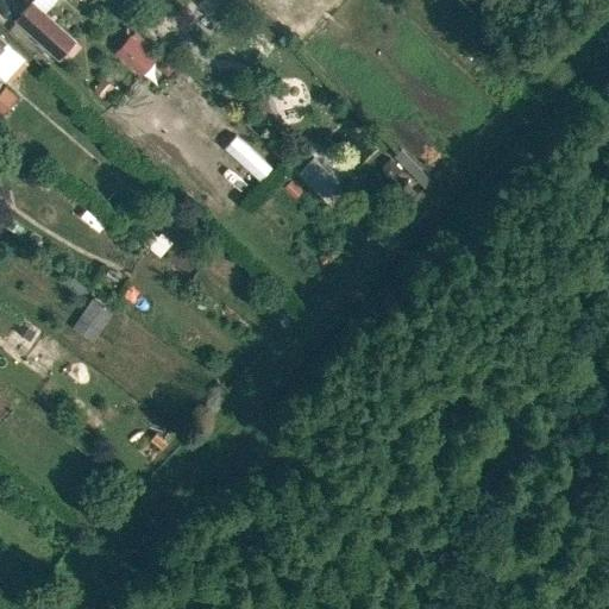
[(218,20),(236,0),(200,0),(199,4),(218,20)]
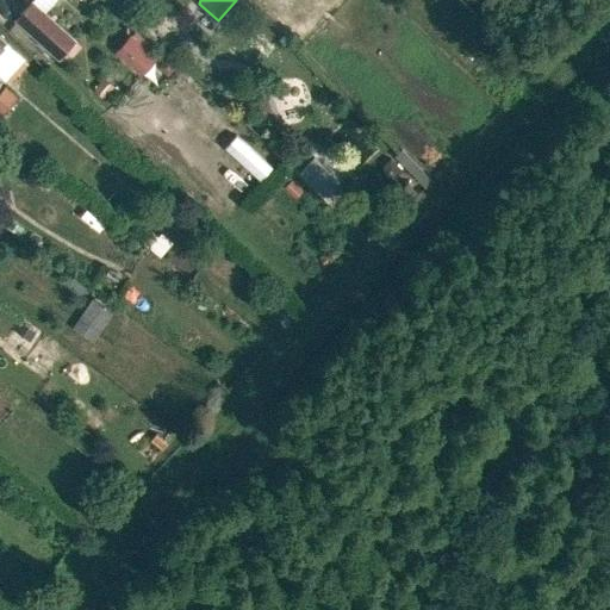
[(58,60),(76,39),(33,1),(16,20),(58,60)]
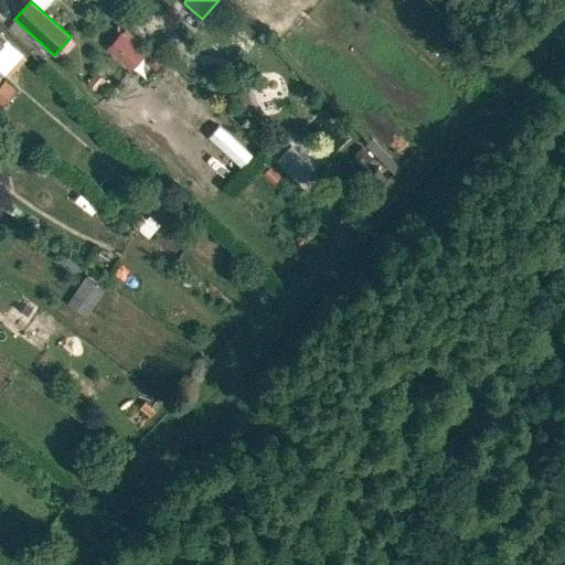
[(131,70),(146,53),(121,31),(107,48),(131,70)]
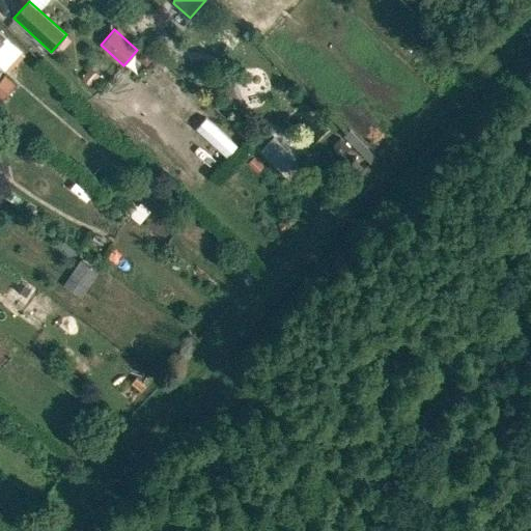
[(90,68),(82,78),(89,85),(98,76),(90,68)]
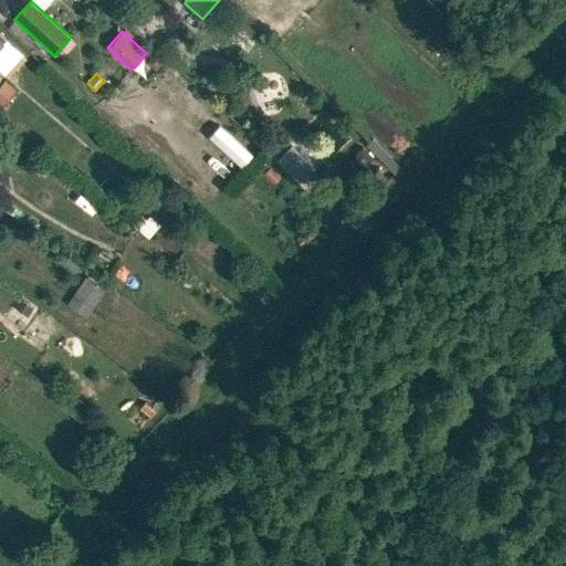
[(0,106),(0,107),(14,93),(2,82),(0,84),(0,106)]
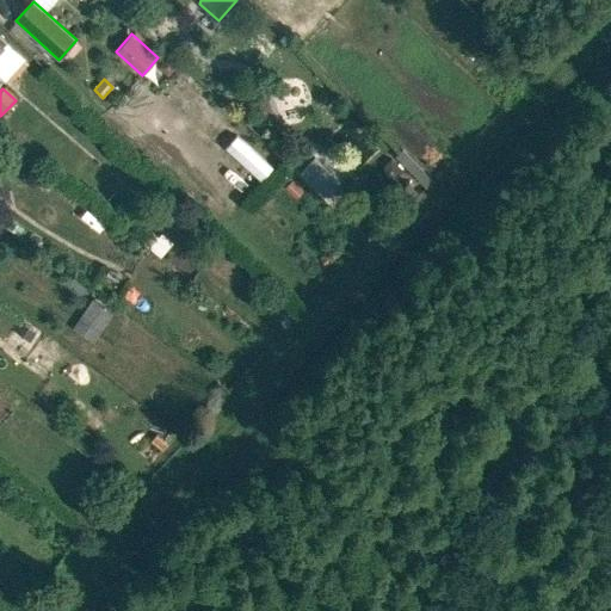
[(238,135),(226,148),(260,180),(273,166),(238,135)]
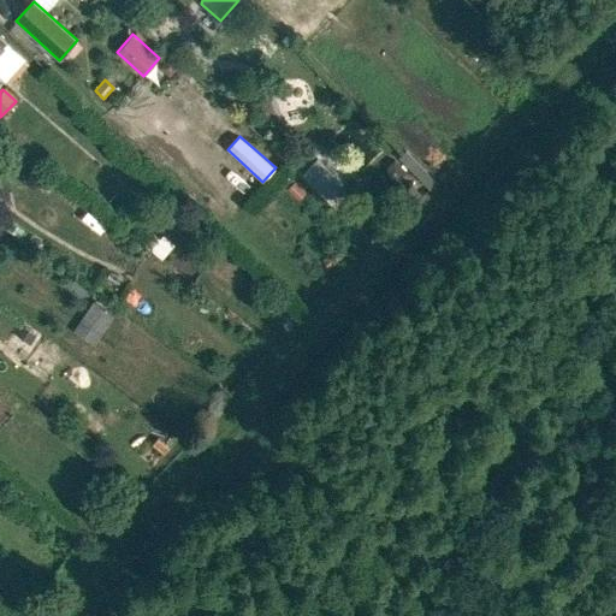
[(315,160),(303,175),(326,196),(339,182),(315,160)]
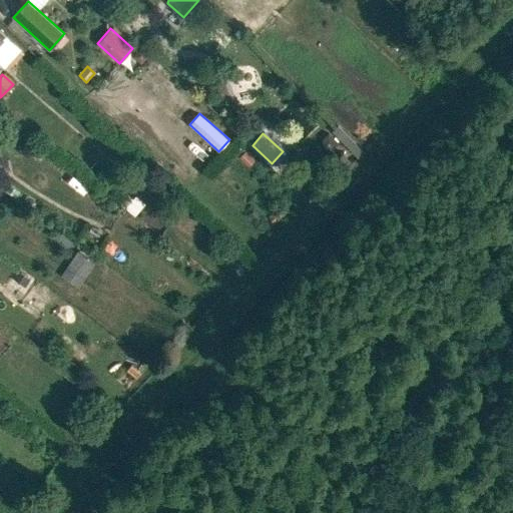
[(57,230),(52,237),(58,241),(63,235),(57,230)]
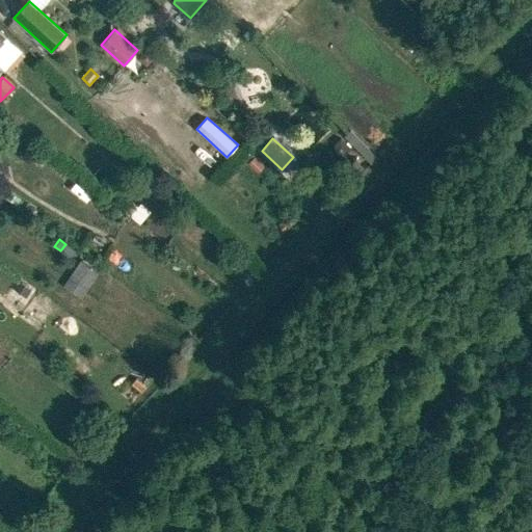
[(98,273),(80,261),(70,275),(88,288),(98,273)]
